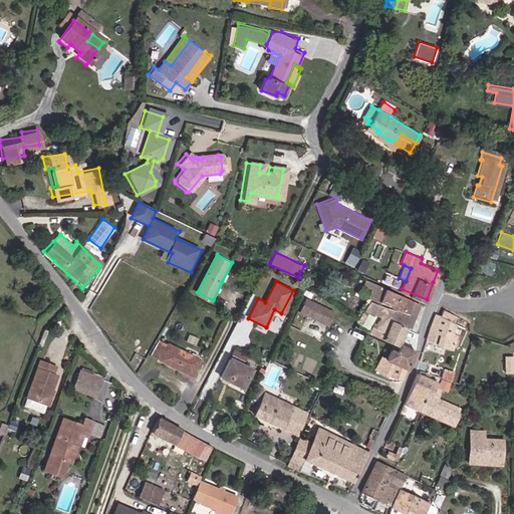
[(368,281),(366,285),(371,287),(367,297),(378,301),(383,286),(368,281)]
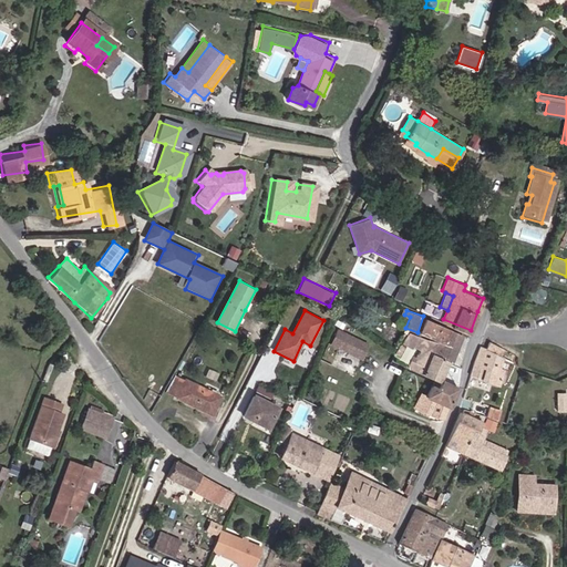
[(437,341),(436,342),(433,352),(447,359),(450,360),(461,334),(425,318),(420,332),(437,341)]
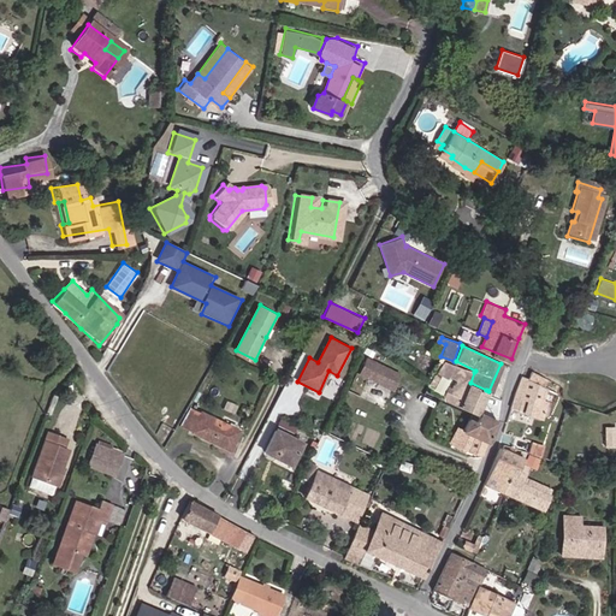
[(394,394),(402,374),(368,359),(360,378),(394,394)]
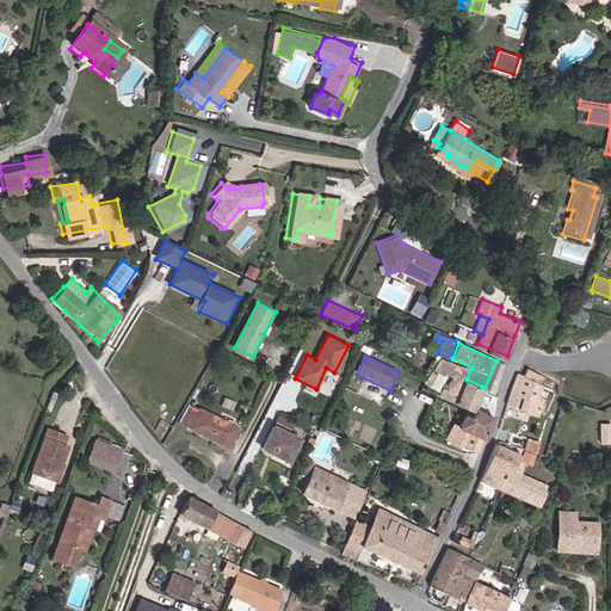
[(427,374),(433,360),(427,357),(420,369),(427,374)]
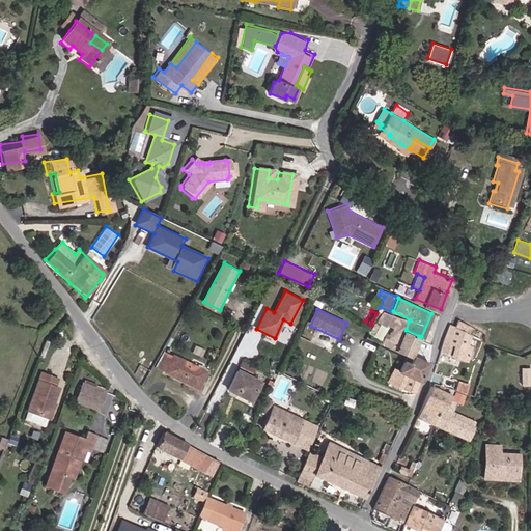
[(380,315),(376,313),(371,325),(374,327),(381,320),(385,324),(389,317),(382,312),(380,315)]
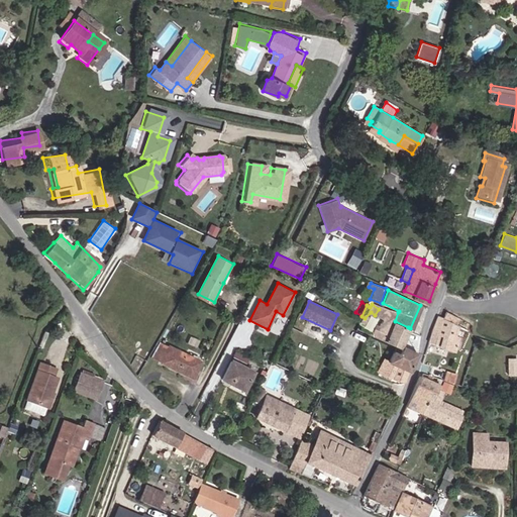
[(399,345),(408,327),(395,321),(398,312),(382,308),(380,313),(383,315),(377,329),(371,326),(368,332),(399,345)]
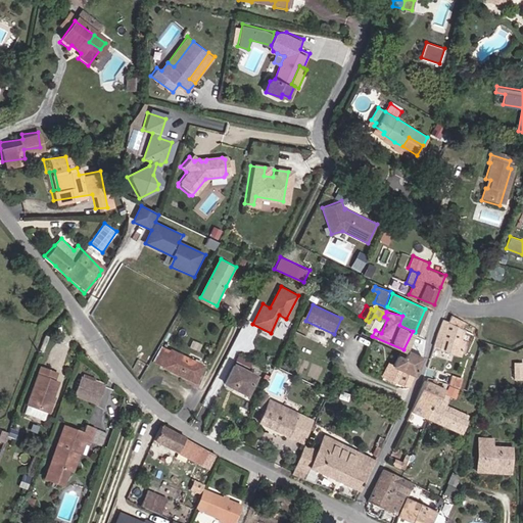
[(449,322),(443,320),(434,346),(462,355),(466,342),(463,340),(466,329),(449,322)]
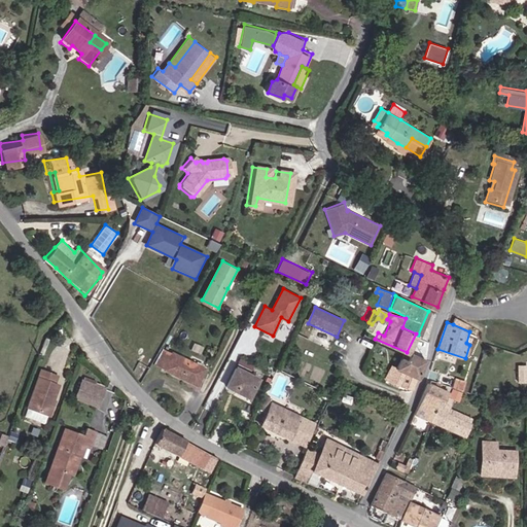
[(165,347),(155,363),(199,386),(208,367),(165,347)]
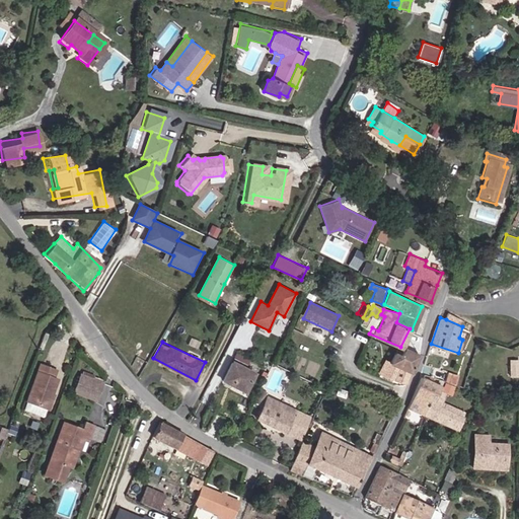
[(398,368),(408,372),(411,373),(418,354),(416,353),(403,347),(399,354),(393,350),(381,374),(393,379),(398,368)]
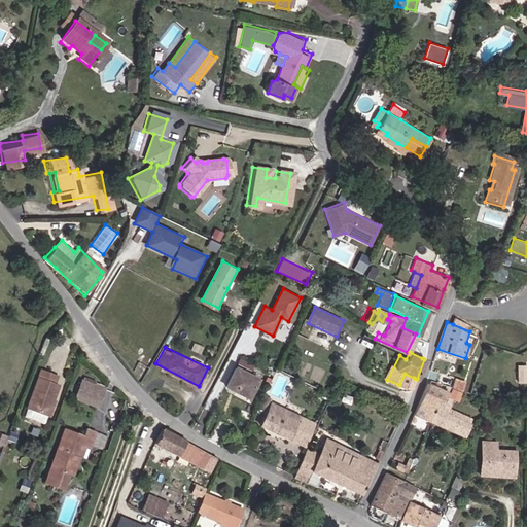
[(526,363),(518,364),(517,381),(526,381),(526,363)]
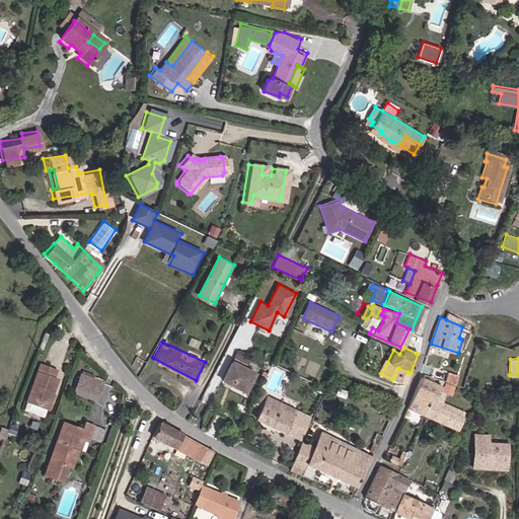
[(232,361),(223,378),(246,390),(254,373),(232,361)]
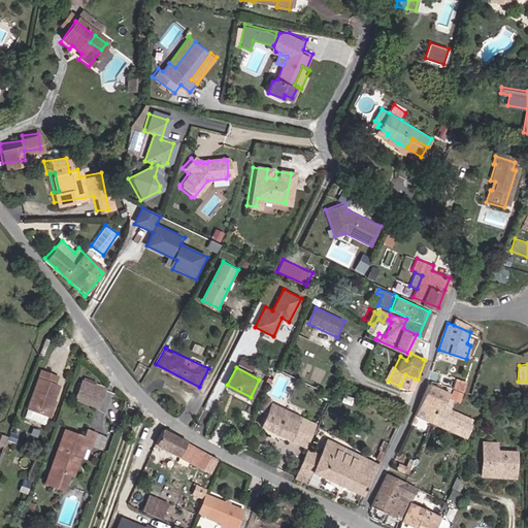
[(28,406),(48,415),(53,401),(59,385),(55,383),(58,375),(42,369),(28,406)]
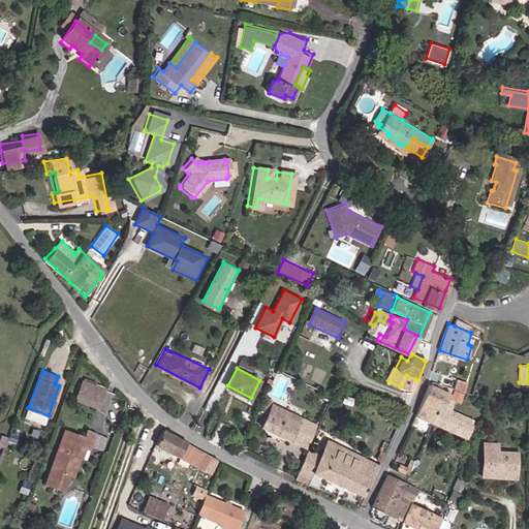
[(105,387),(83,379),(75,400),(98,407),(105,387)]
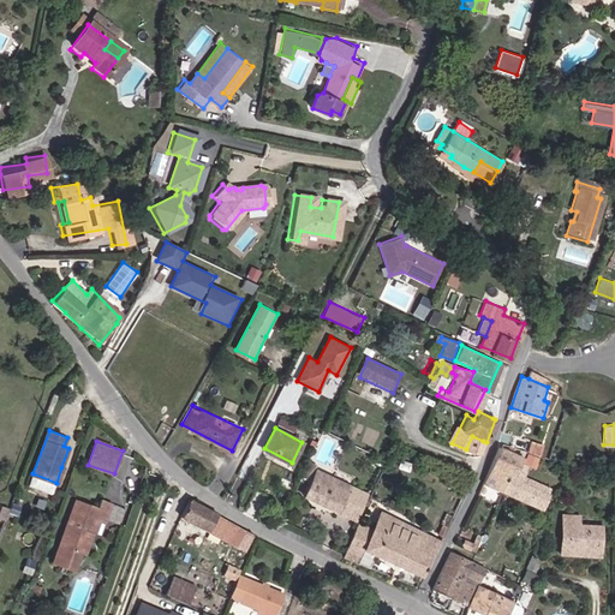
[(529,445),(524,454),(536,458),(541,448),(529,445)]
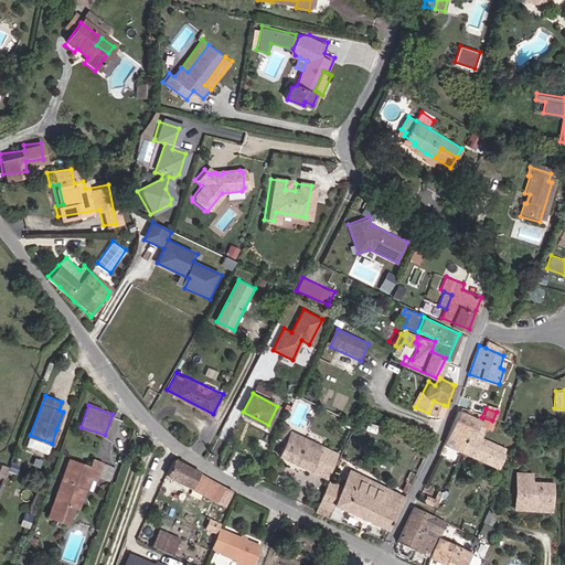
[(445,444),(464,451),(469,435),(475,436),(481,422),(461,414),(459,413),(457,417),(462,420),(461,425),(455,423),(445,444)]
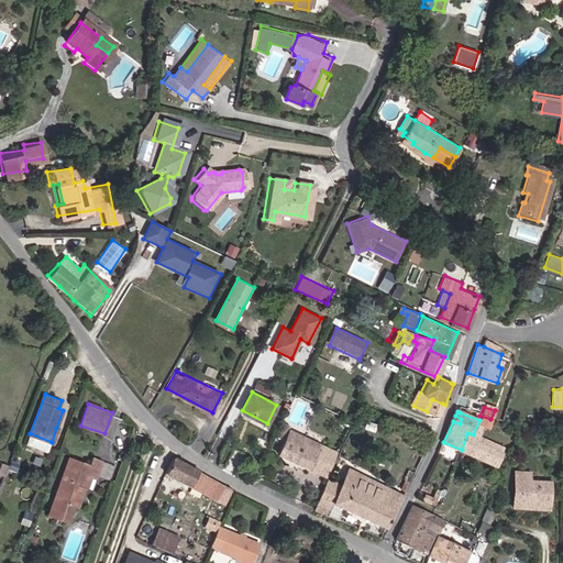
[(498,464),(504,451),(479,440),(482,434),(487,423),(479,420),(473,434),(467,433),(462,450),(498,464)]
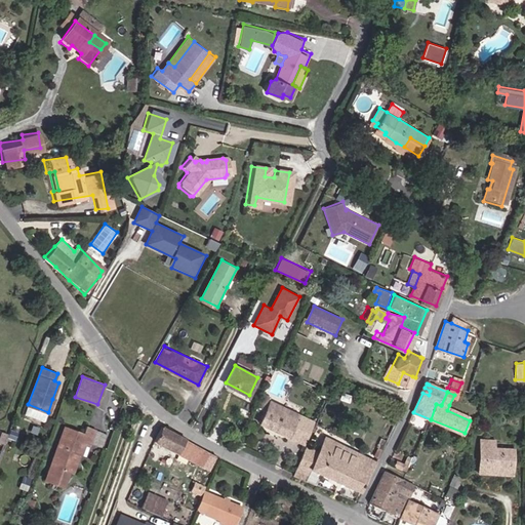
[(263,395),(257,406),(265,409),(270,398),(263,395)]
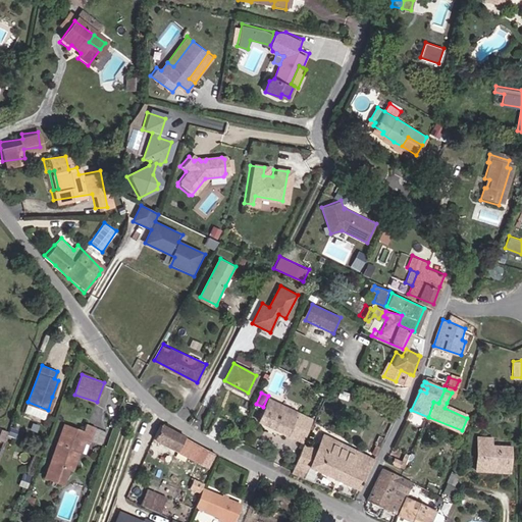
[(303,417),(271,401),(260,422),(284,434),(285,431),(295,435),(303,417)]
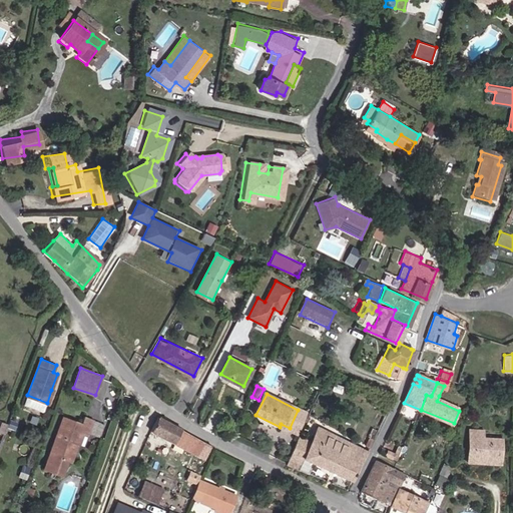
[(461,405),(439,396),(437,401),(459,411),(461,405)]
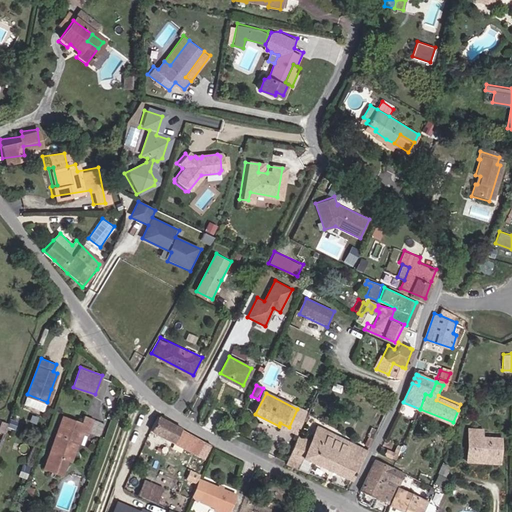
[(305,413),(297,409),(289,427),(287,430),(295,434),(305,413)]
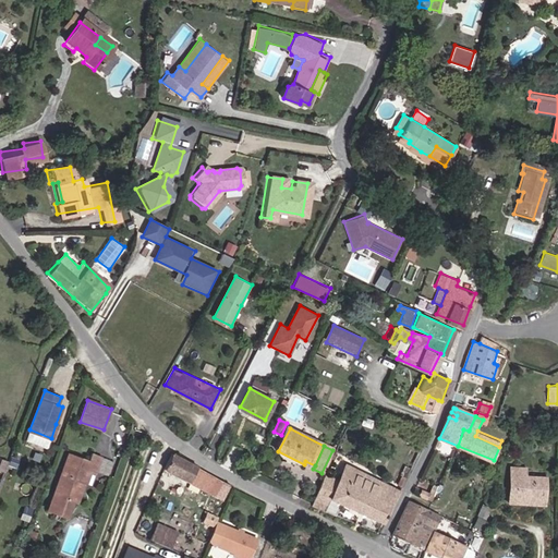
[(69,451),(47,509),(69,517),(74,501),(80,504),(91,472),(96,474),(102,457),(93,452),(89,460),(69,451)]
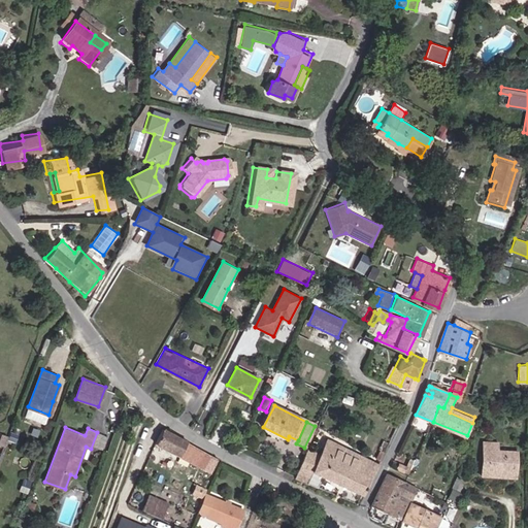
[(211,469),(217,456),(169,432),(164,428),(157,443),(167,449),(162,460),(168,463),(173,452),(211,469)]
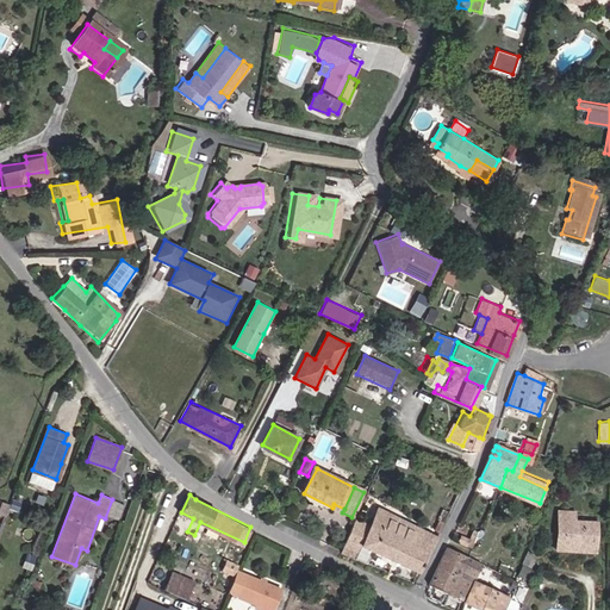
[(14,514),(18,504),(11,502),(7,510),(14,514)]
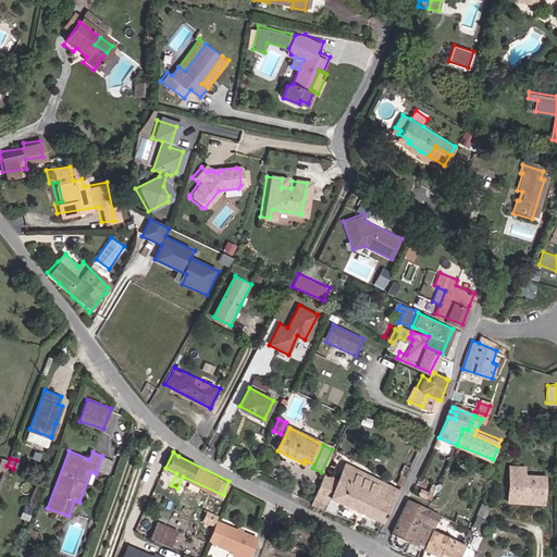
[(325,475),(311,505),(332,515),(337,502),(382,522),(398,489),(345,462),(336,481),(325,475)]
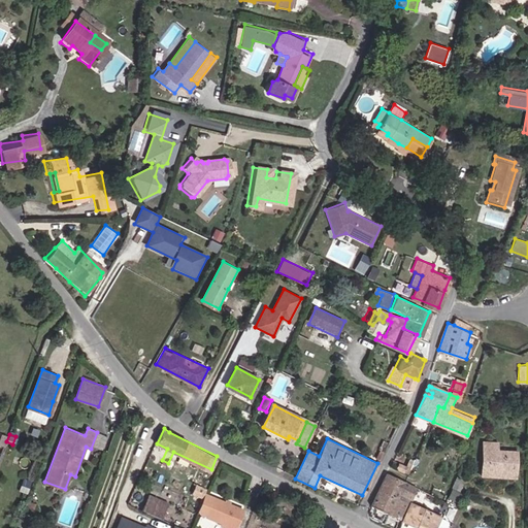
[(496,442),(484,441),(483,471),(516,472),(517,451),(496,451),(496,442)]
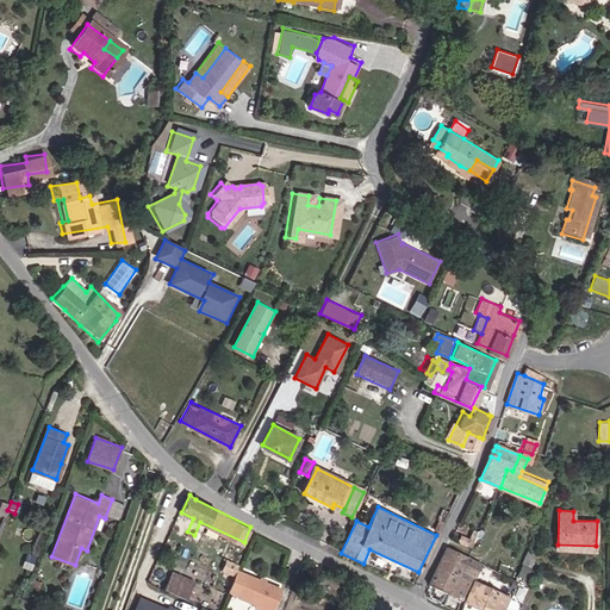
[(433,529),(440,533),(446,521),(439,518),(435,524),(433,529)]
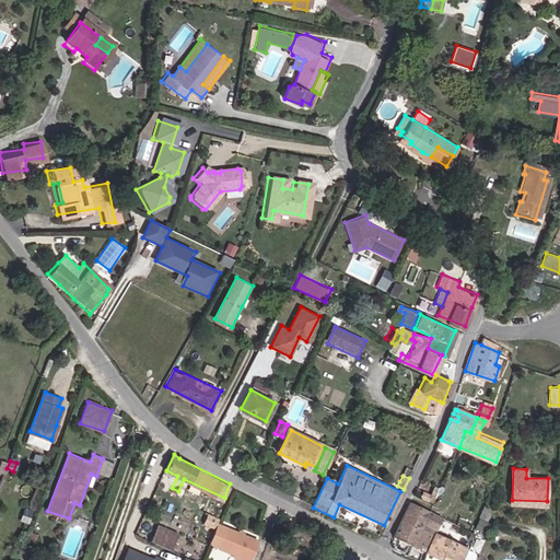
[(429,500),(431,494),(423,490),(421,496),(429,500)]
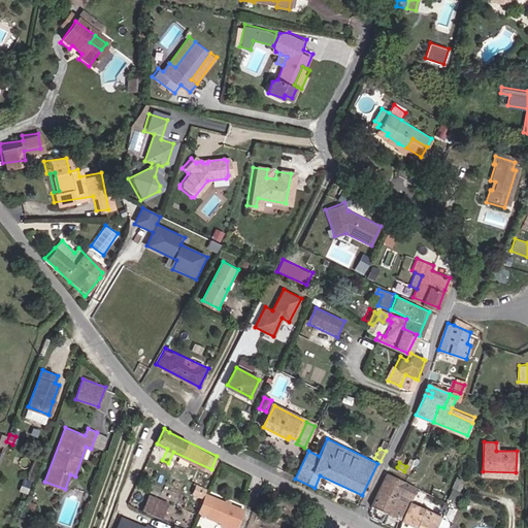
[(402,520),(410,501),(417,487),(386,473),(371,505),(402,520)]
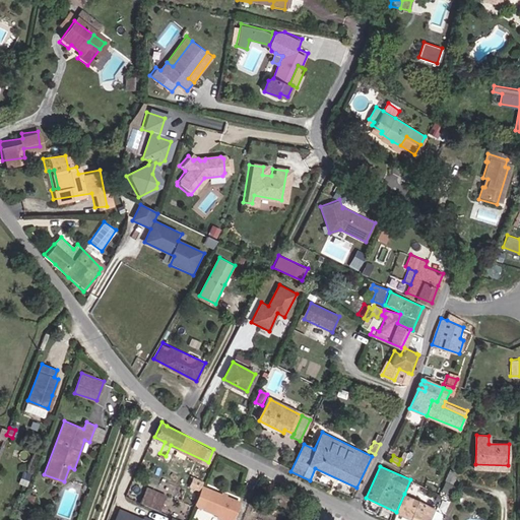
[(450,493),(454,483),(446,480),(442,490),(450,493)]
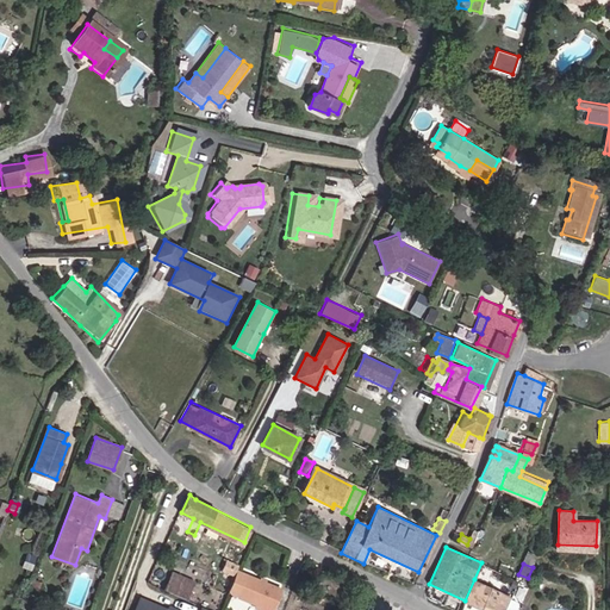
[(187,598),(195,579),(172,568),(163,587),(187,598)]
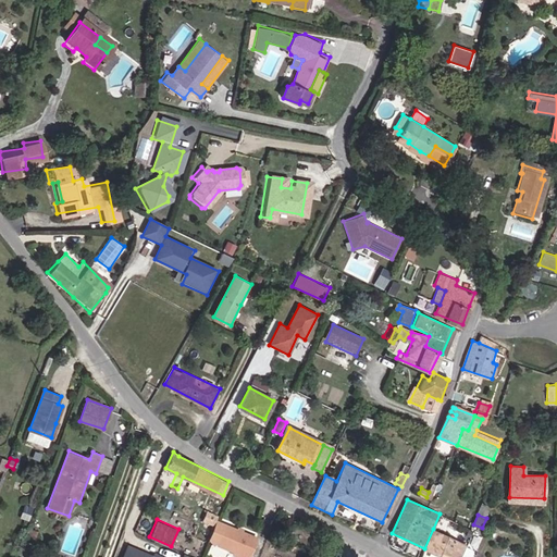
[(257,535),(218,520),(209,541),(249,556),(257,535)]
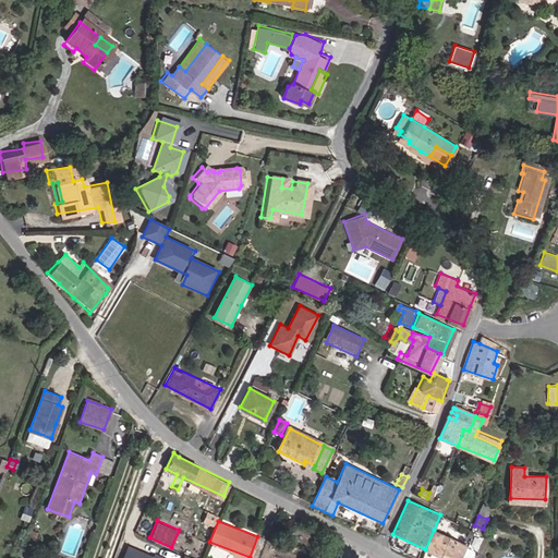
[(460,557),(466,545),(434,530),(425,549),(443,557),(460,557)]
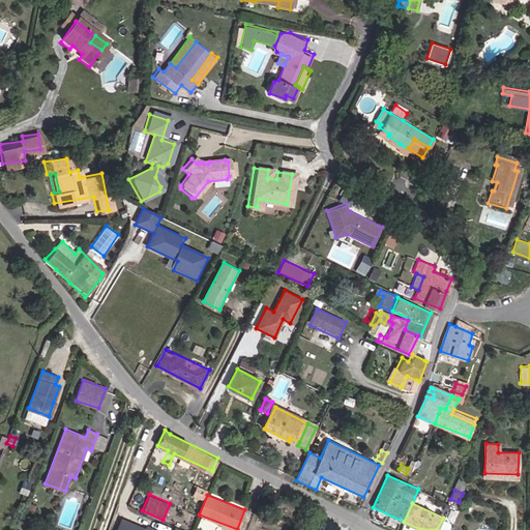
[(146,529),(122,520),(117,529),(154,529),(152,529),(151,529),(146,529)]
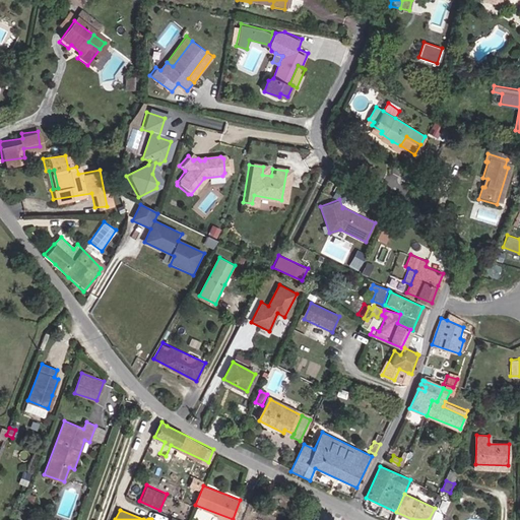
All buildings are outlined.
